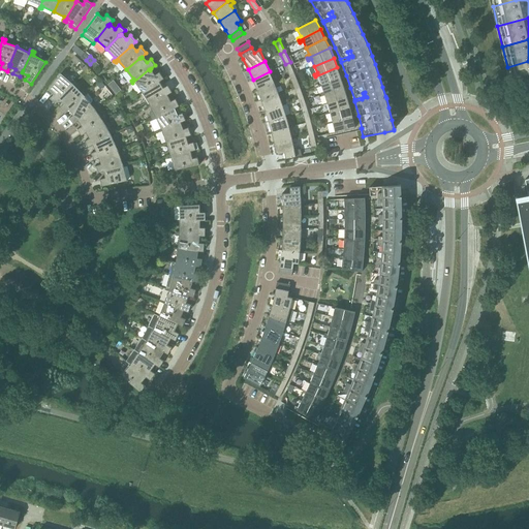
[(528,61),(507,67),(510,78),(522,74),(528,105),(528,61)]
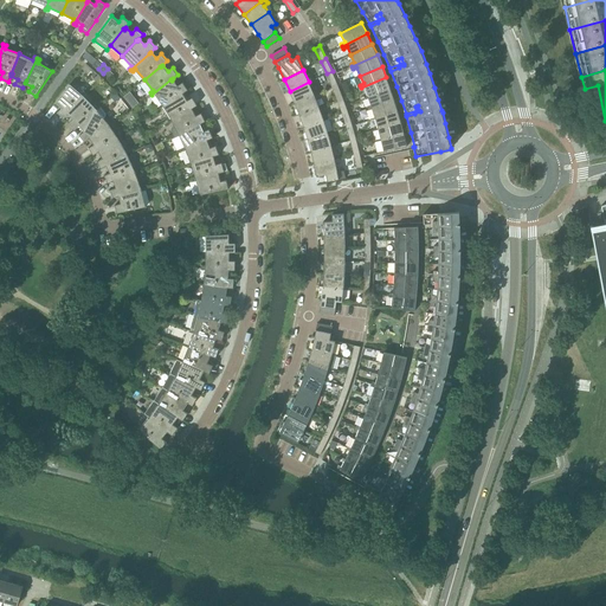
[(327,73),(333,86),(337,84),(333,71),(327,73)]
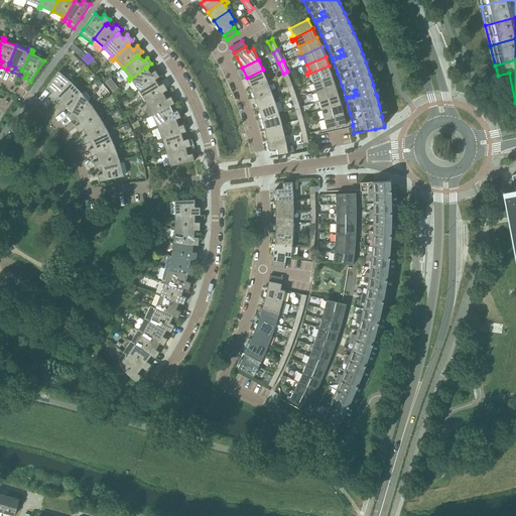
[(310,76),(313,83),(333,76),(329,66),(307,75),(308,77),(310,76)]
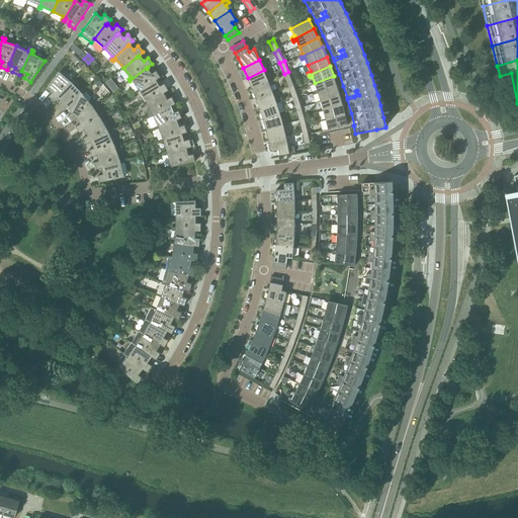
[(133,80),(140,90),(155,80),(155,81),(157,80),(161,77),(156,70),(152,73),(148,67),(147,69),(146,68),(130,81),(131,82),(133,80)]
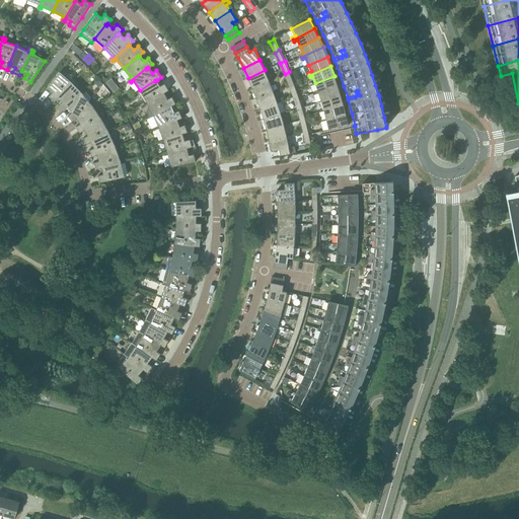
[(248,78),(252,88),(270,81),(265,70),(248,78)]
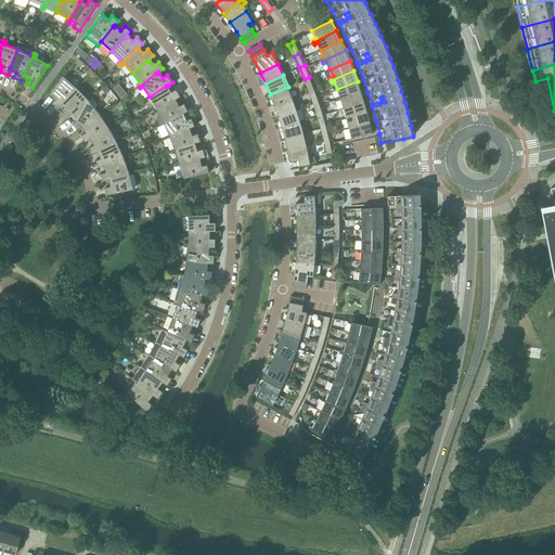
[(59,108),(63,104),(64,102),(79,86),(78,84),(75,87),(64,77),(52,92),(51,94),(56,99),(53,103),(59,108)]
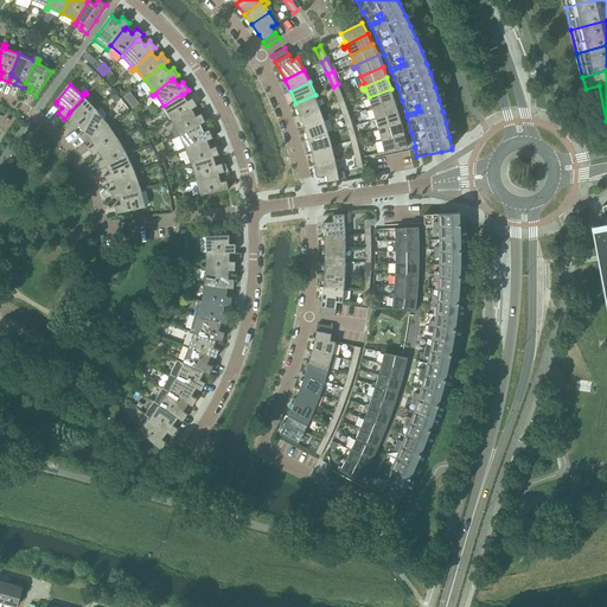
[(333,87),(338,100),(344,98),(338,84),(333,87)]
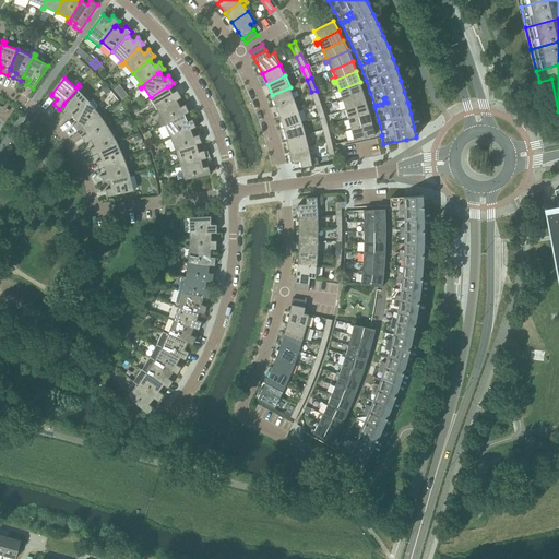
[(339,97),(340,99),(364,92),(360,82),(340,90),(342,96),(339,97)]
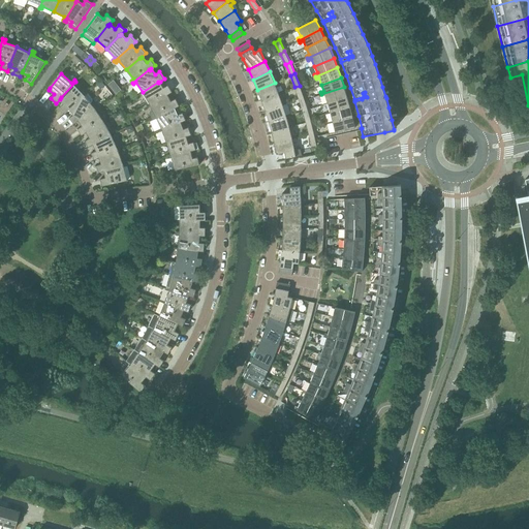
[(65,113),(69,110),(71,107),(85,95),(75,86),(78,83),(75,82),(61,97),(60,99),(64,104),(60,107),(65,113)]
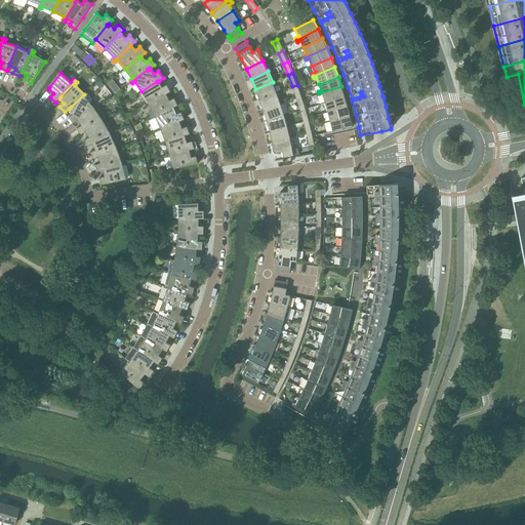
[(145,104),(146,105),(164,94),(165,94),(166,93),(171,91),(167,84),(162,87),(159,81),(157,82),(157,81),(142,91),(148,102),(145,104)]
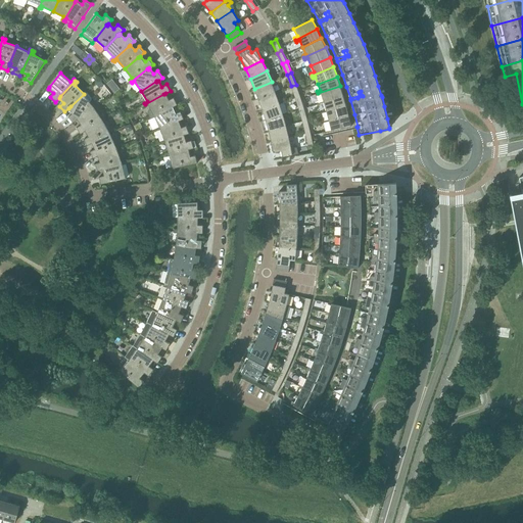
[(254,89),(258,99),(276,92),(272,82),(254,89)]
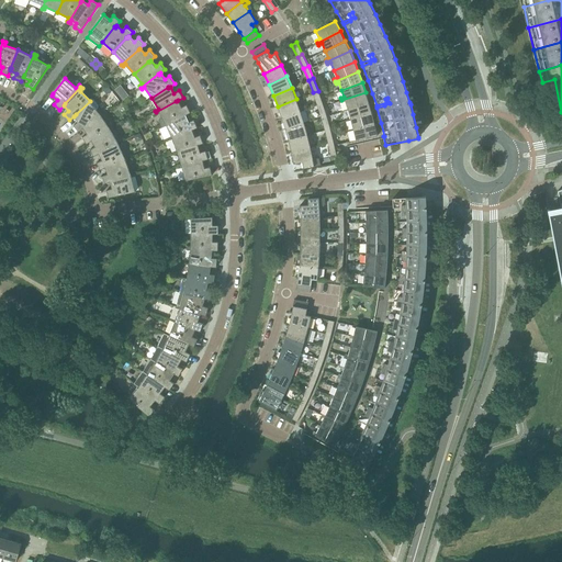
[(313,92),(317,105),(323,103),(318,91),(313,92)]
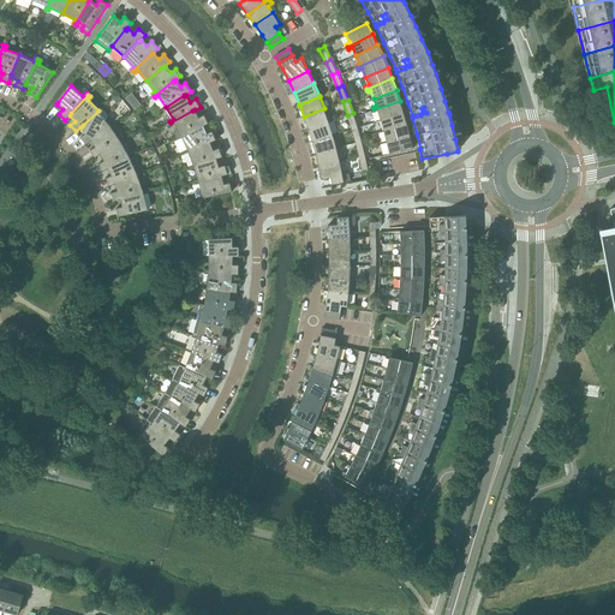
[(378,112),(381,120),(404,113),(400,101),(374,109),(375,113),(378,112)]
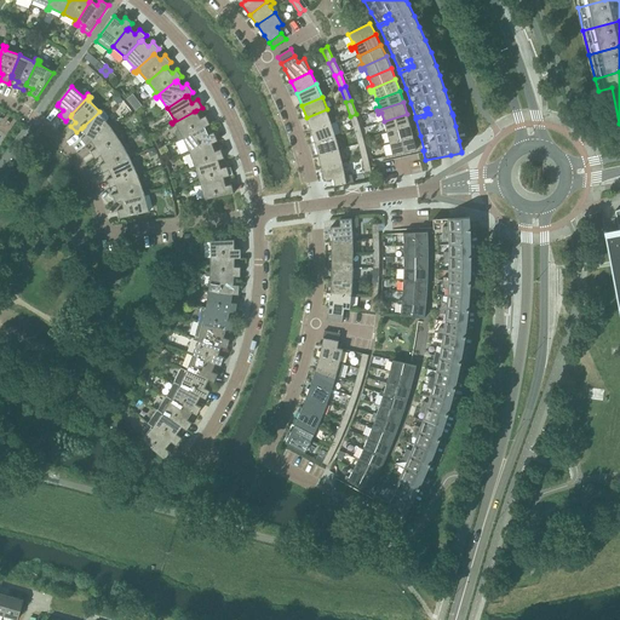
[(84,126),(81,128),(86,135),(81,138),(87,145),(92,142),(95,139),(93,139),(114,124),(113,122),(109,124),(107,121),(108,120),(109,115),(103,109),(99,112),(84,126)]
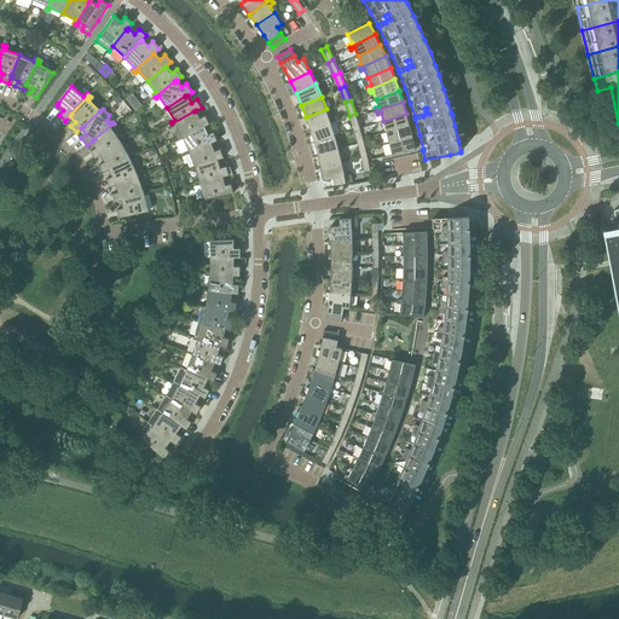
[(306,117),(311,129),(331,122),(327,109),(306,117)]
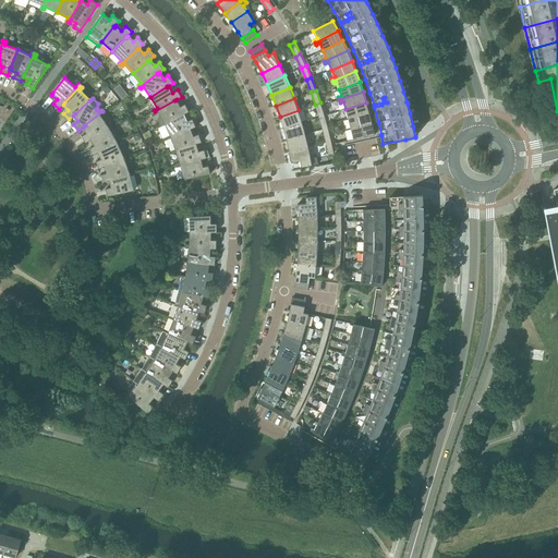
[(161,125),(165,123),(182,114),(184,113),(190,111),(185,104),(181,107),(177,99),(176,100),(174,100),(155,111),(156,113),(159,111),(160,116),(159,117),(158,118),(158,120),(161,125)]
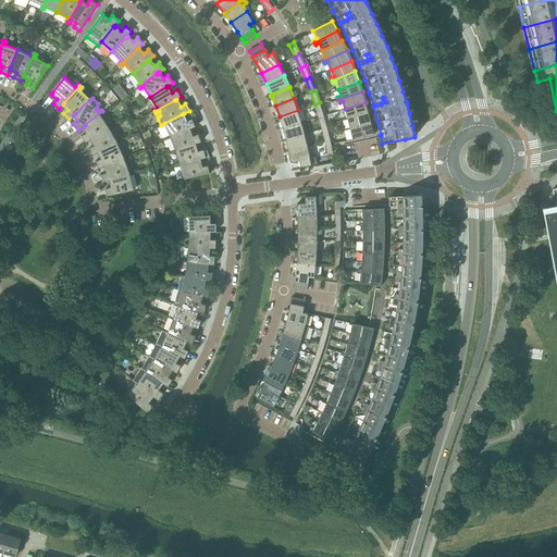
[(314,104),(319,116),(324,115),(320,102),(314,104)]
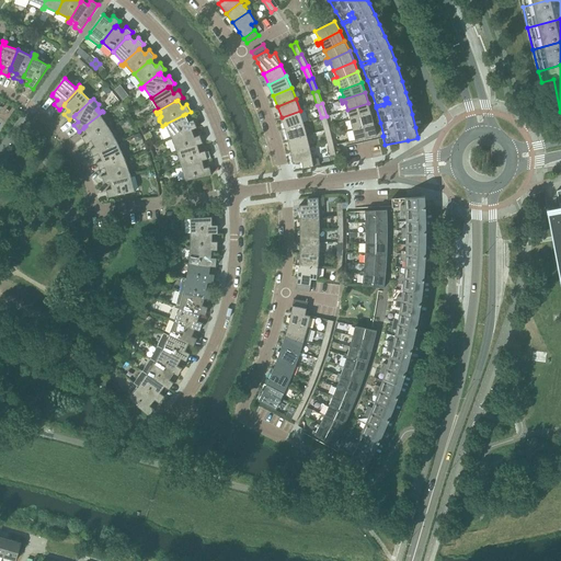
[(368,103),(347,110),(350,117),(351,119),(371,113),(368,103)]
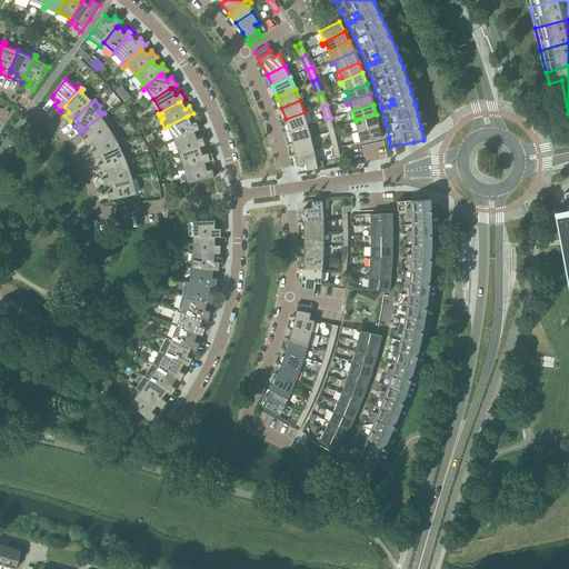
[(286,119),(289,130),(308,125),(305,112),(286,119)]
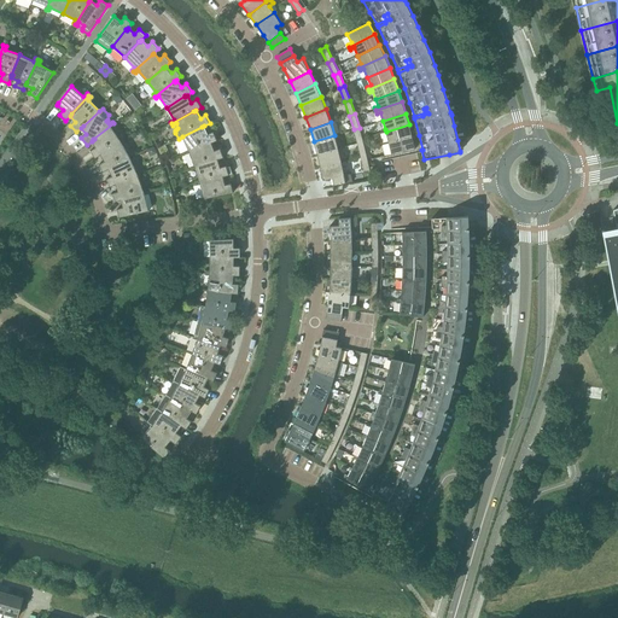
[(95,158),(101,155),(103,153),(103,152),(121,141),(112,128),(115,126),(114,123),(93,139),(94,139),(92,141),(97,147),(91,151),(95,158)]
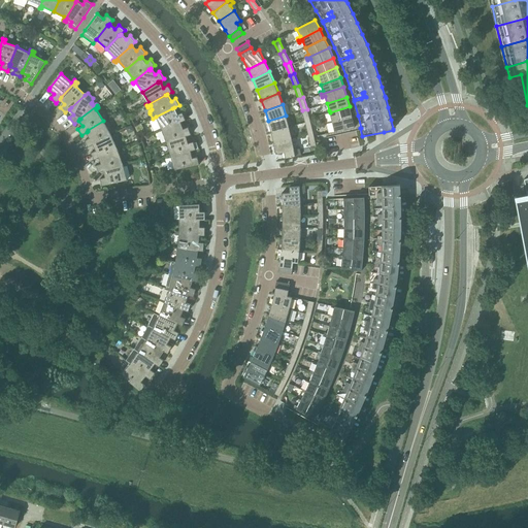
[(350,106),(330,112),(330,114),(332,122),(353,117),(350,106)]
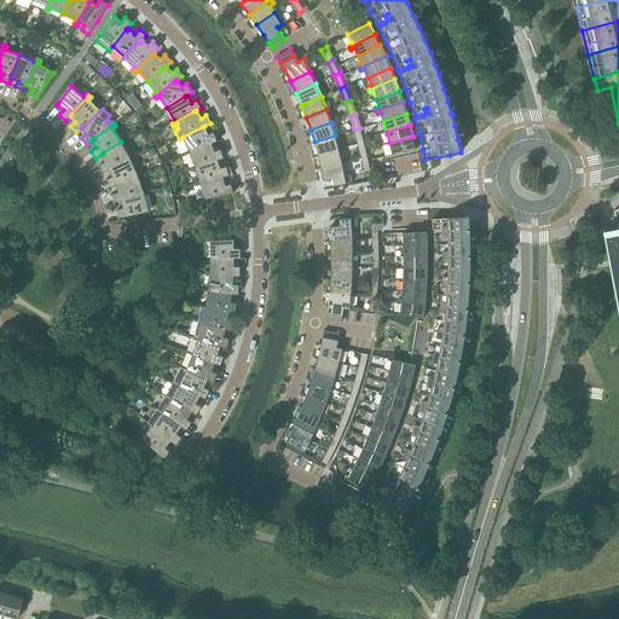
[(185,151),(186,154),(209,144),(212,143),(218,140),(214,132),(208,134),(204,126),(202,127),(183,137),(189,150),(185,151)]
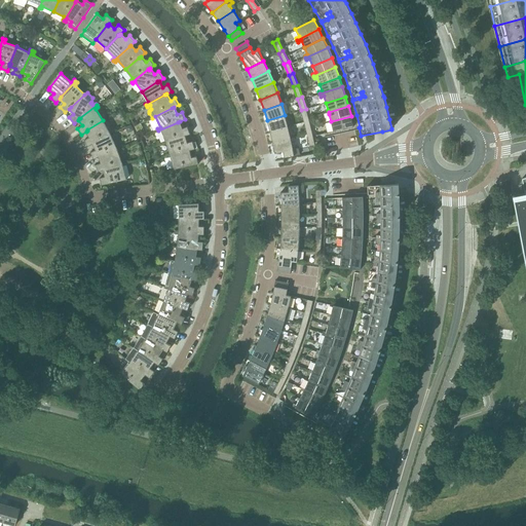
[(301,110),(304,122),(309,120),(306,109),(301,110)]
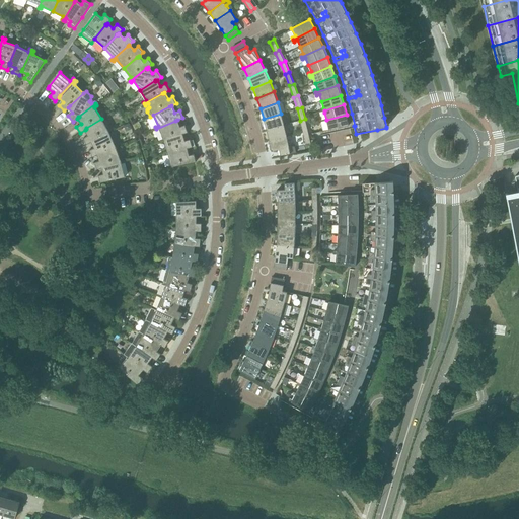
[(264,119),(267,129),(284,125),(281,114),(264,119)]
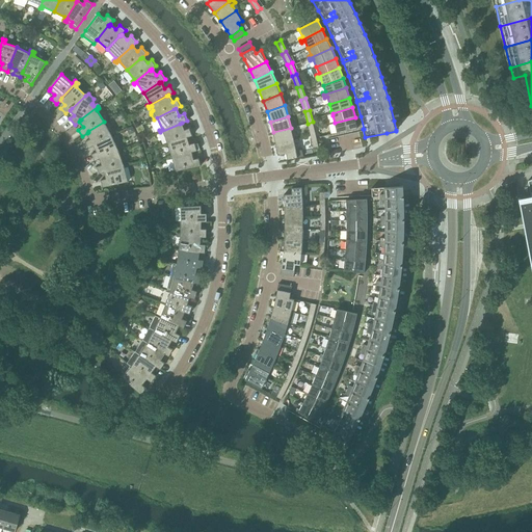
[(355,117),(335,123),(337,130),(337,133),(357,128),(355,117)]
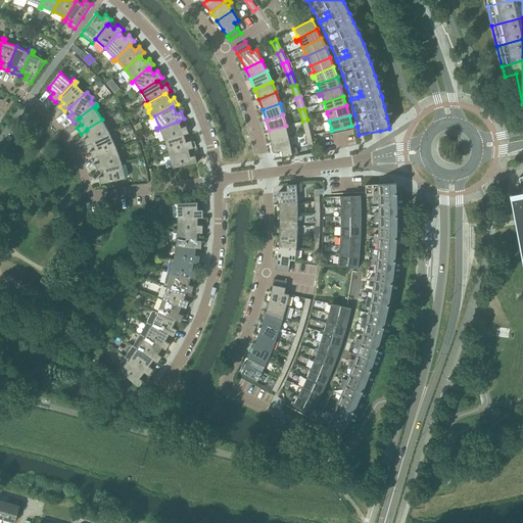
[(88,145),(92,143),(94,142),(113,132),(112,130),(109,132),(102,120),(87,129),(87,130),(86,131),(89,137),(84,139),(88,145)]
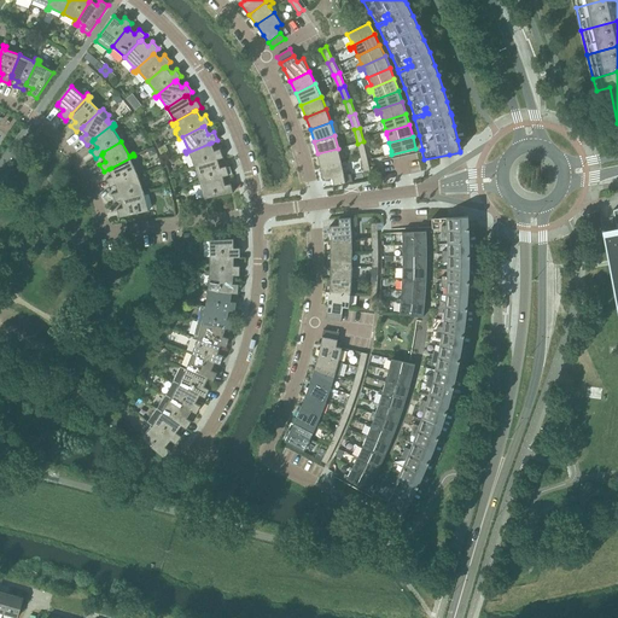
[(357,144),(361,157),(367,156),(363,141),(357,144)]
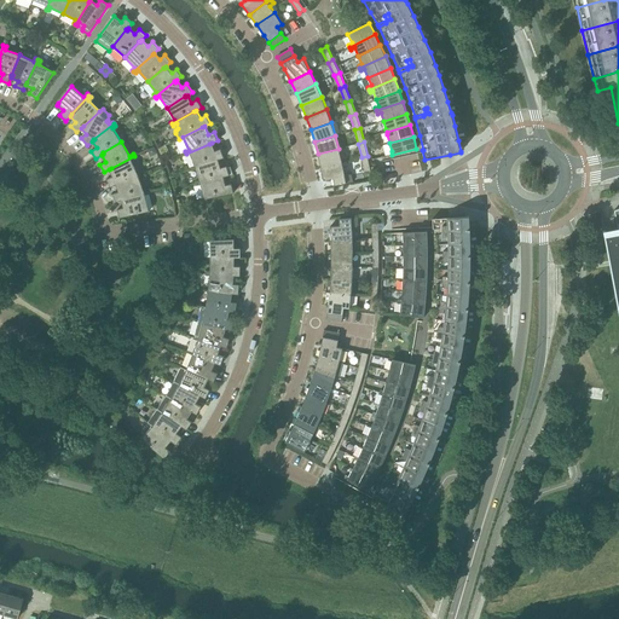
[(190,154),(196,167),(217,160),(217,161),(219,160),(224,157),(221,149),(215,151),(212,143),(209,144),(186,154),(187,155),(190,154)]
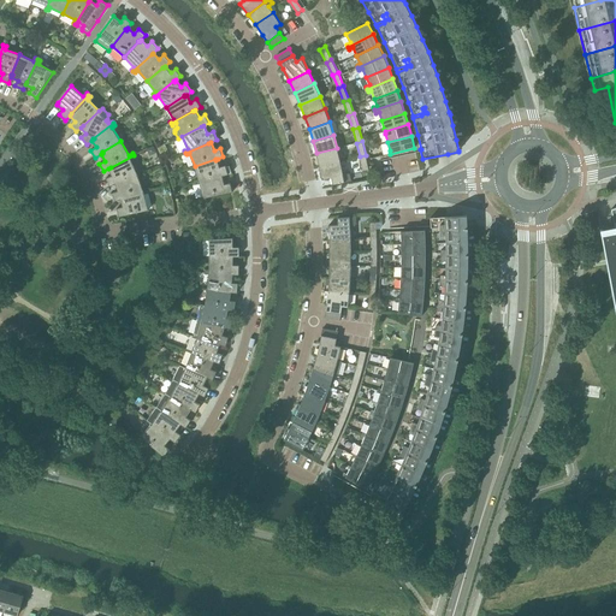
[(165,144),(159,147),(163,155),(169,152),(165,144)]
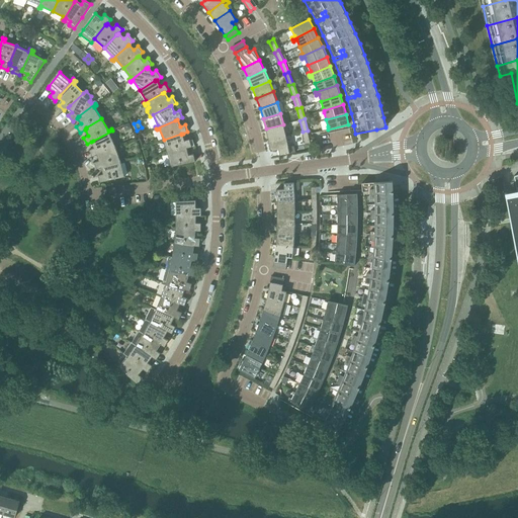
[(266,128),(269,140),(286,136),(283,124),(266,128)]
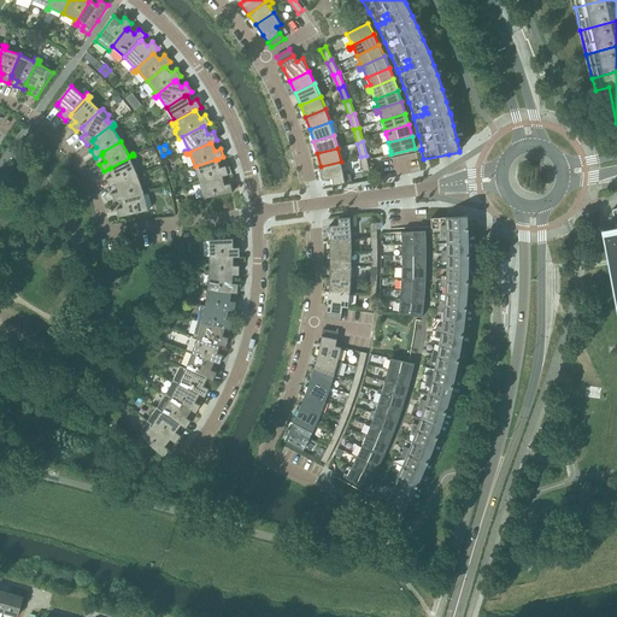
[(110,186),(116,184),(118,183),(118,182),(137,175),(131,160),(135,158),(134,156),(111,168),(109,169),(112,176),(106,178),(110,186)]
